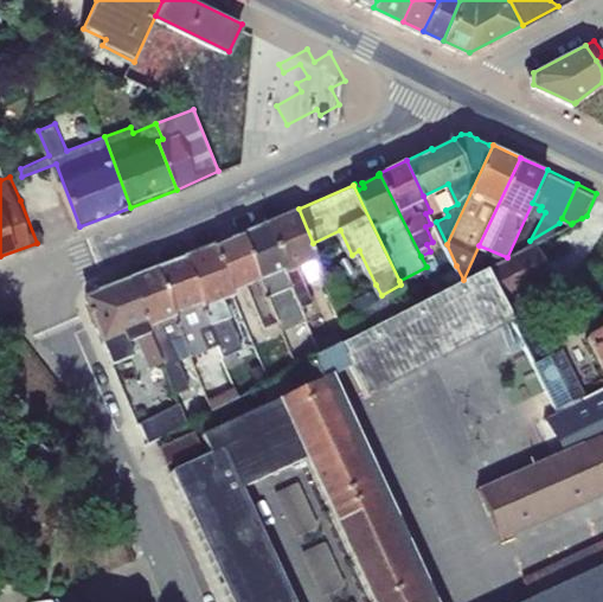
[(283,216),(268,222),(303,305),(316,300),(309,282),(326,274),(325,271),(313,243),(299,209),(283,216)]
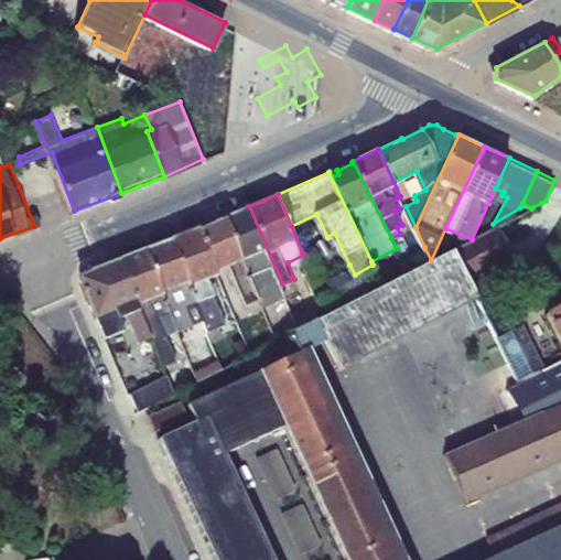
[(249,206),(226,216),(262,297),(266,304),(288,295),(282,283),(249,206)]
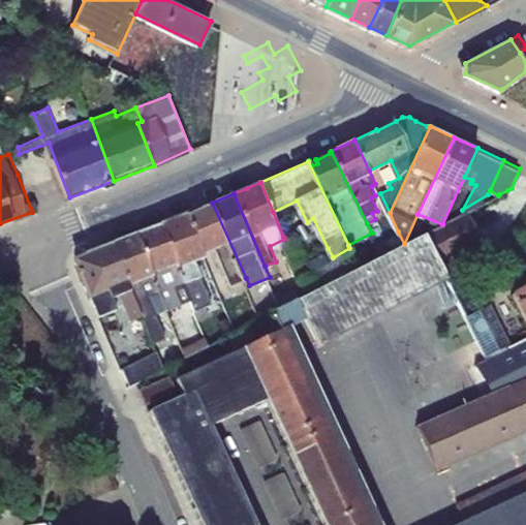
[(212,203),(188,213),(204,252),(215,247),(230,285),(244,279),(246,278),(212,203)]
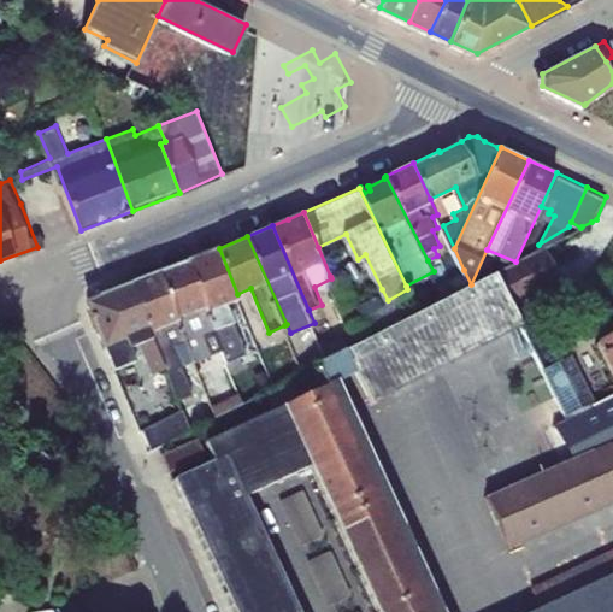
[(516,262),(495,271),(513,305),(563,278),(546,246),(537,249),(516,262)]
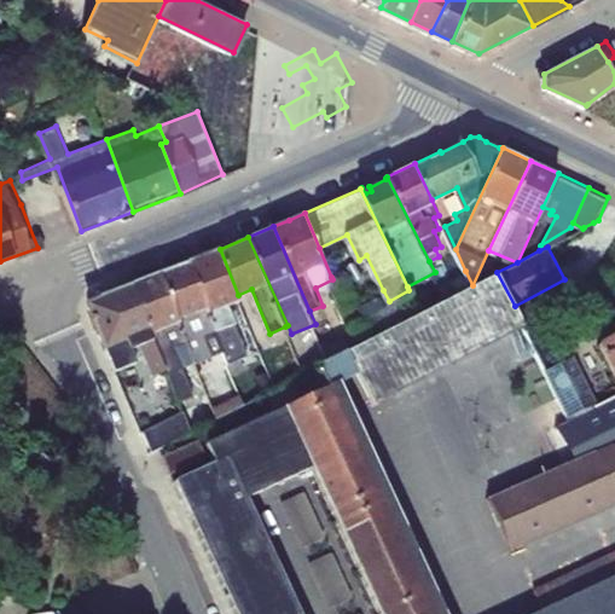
[(220,249),(190,261),(225,349),(230,360),(235,372),(247,366),(242,355),(249,353),(236,322),(237,322),(230,305),(241,300),(238,295),(220,249)]
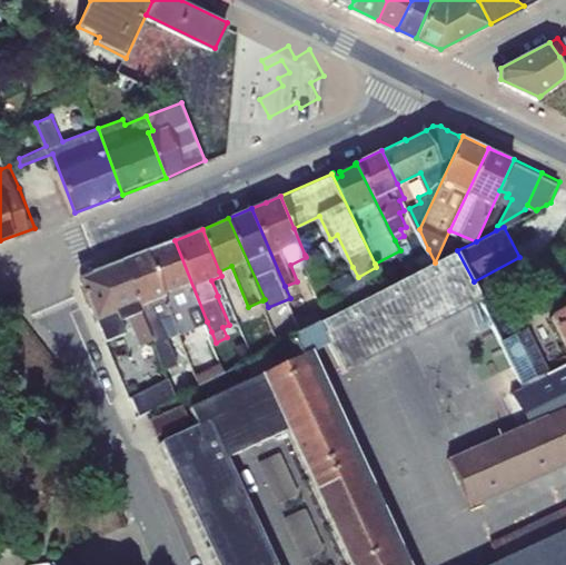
[(175,240),(148,250),(180,331),(180,333),(198,326),(197,325),(207,321),(175,240)]
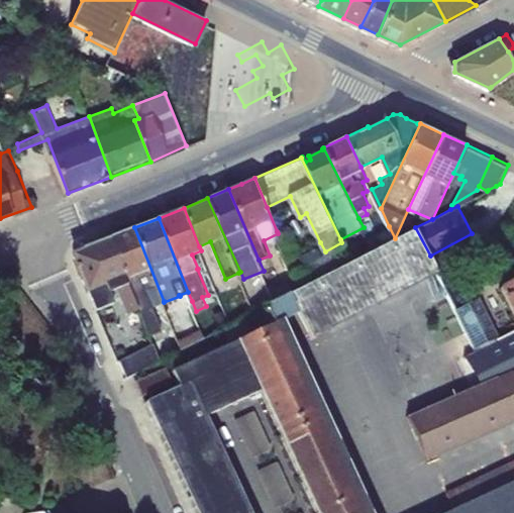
[(289,225),(277,231),(278,233),(295,274),(300,286),(350,261),(341,242),(325,251),(320,242),(301,252),(289,225)]
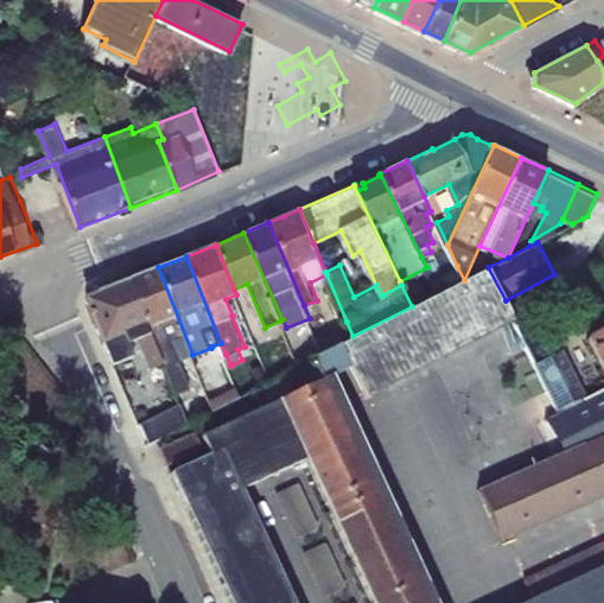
[(464,280),(457,266),(432,278),(439,293),(464,280)]
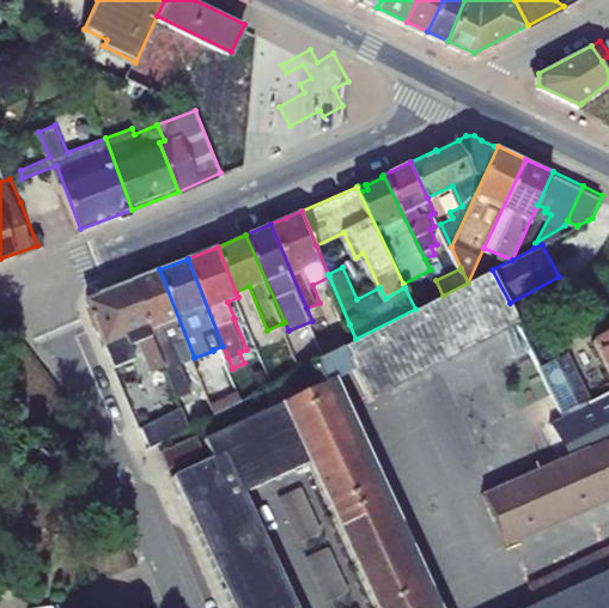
[(159,269),(132,280),(165,364),(178,394),(194,389),(183,360),(194,357),(159,269)]
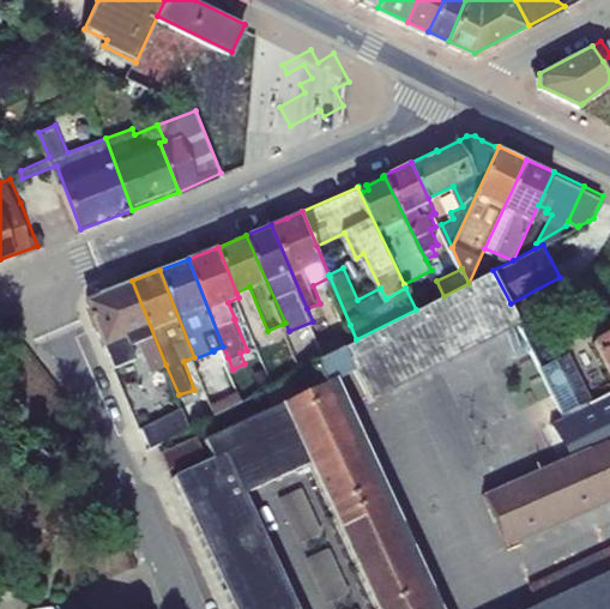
[(326,380),(283,402),(310,462),(379,608),(609,608),(609,543),(531,582),(539,602),(523,608),(444,608),(338,377),(355,367),(372,399),(521,323),(511,303),(493,270),(469,283),(444,296),(416,309),(356,339),(328,354),(315,360),(326,380)]
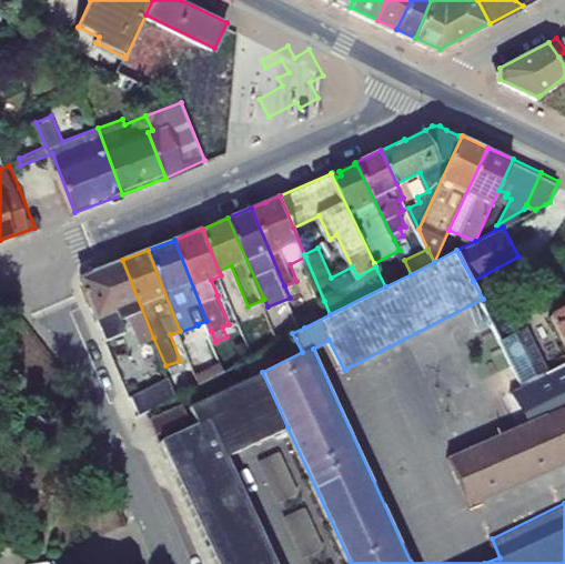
[(153,338),(122,260),(88,273),(83,283),(90,298),(91,299),(107,338),(135,326),(142,343),(153,338)]
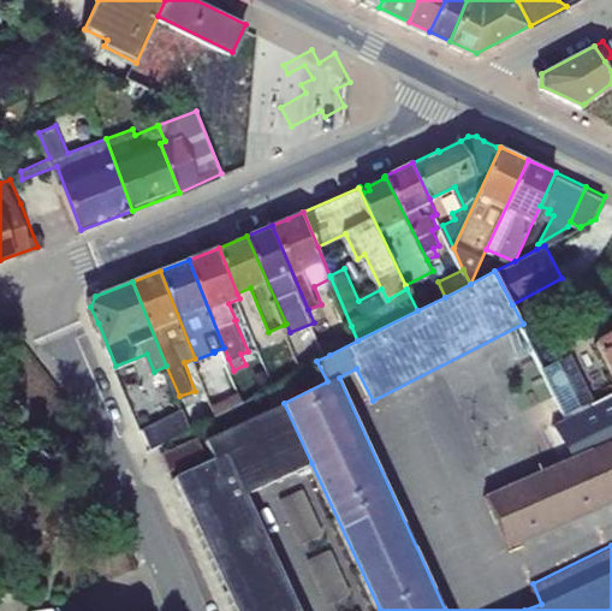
[(330,355),(357,340),(351,326),(322,340),(330,355)]
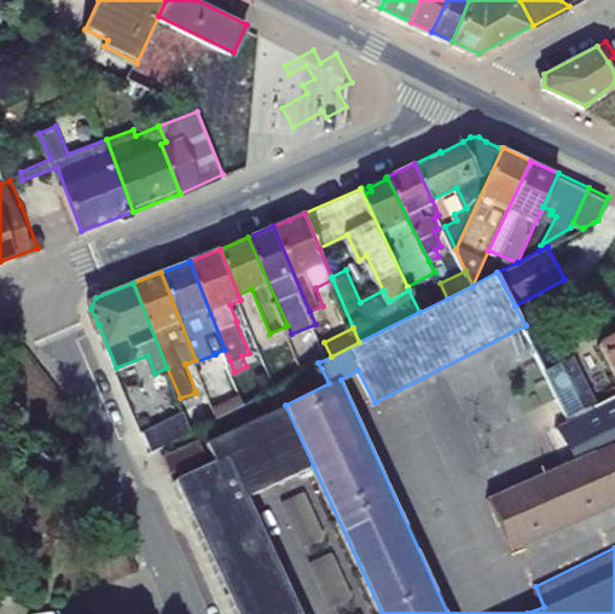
[(614,334),(598,341),(614,374),(614,334)]
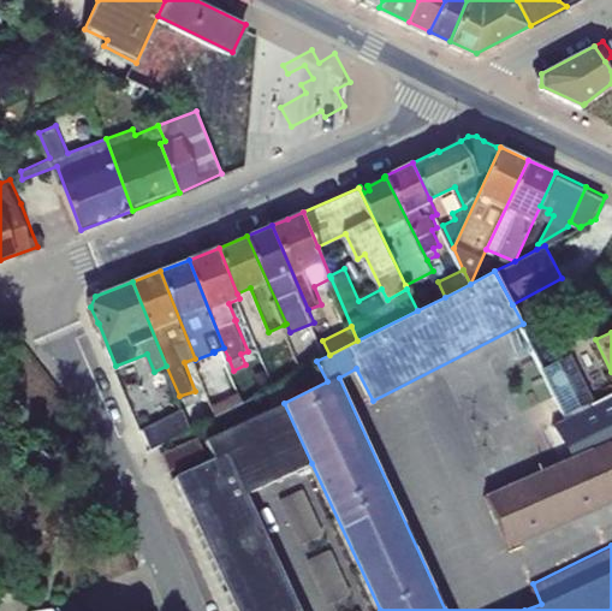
[(569,414),(594,402),(598,399),(574,351),(544,366),(569,414)]
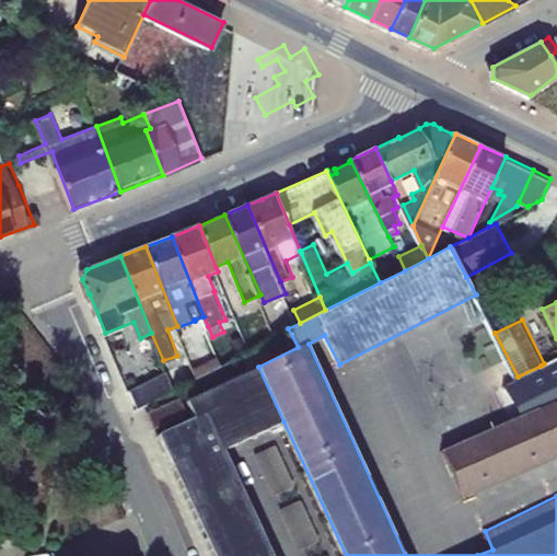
[(219,354),(193,366),(198,375),(222,362),(219,354)]
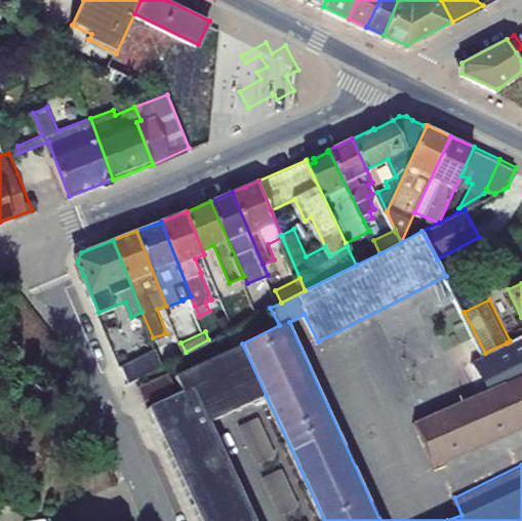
[(507,343),(485,353),(492,369),(515,358),(507,343)]
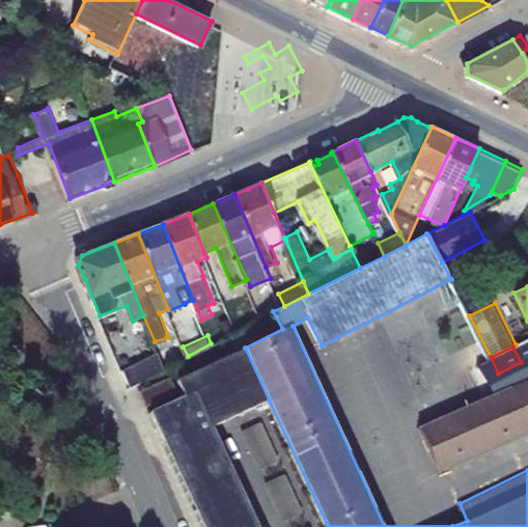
[(269,399),(245,348),(179,378),(184,388),(186,394),(151,410),(205,526),(260,526),(214,424),(269,399)]
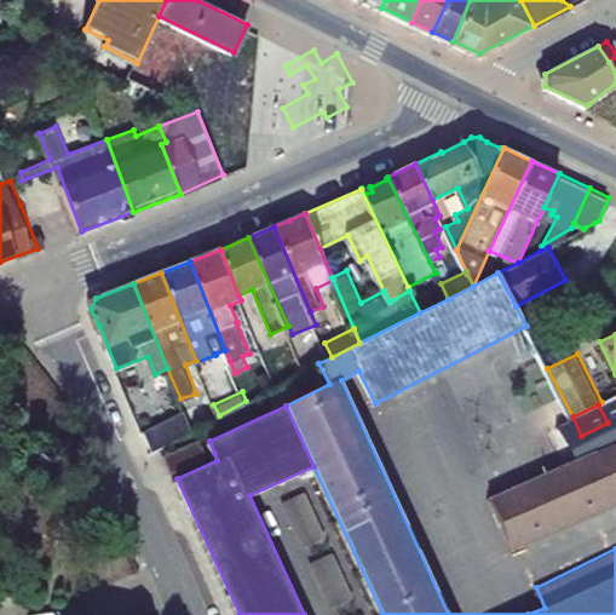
[(184,409),(145,429),(145,430),(154,449),(193,429),(184,409)]
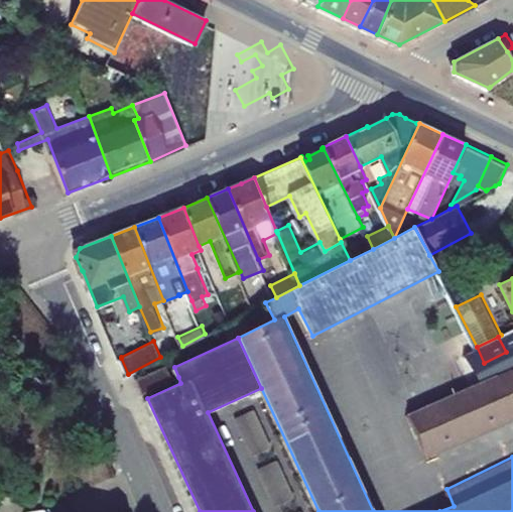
[(167,364),(137,377),(143,392),(173,379),(167,364)]
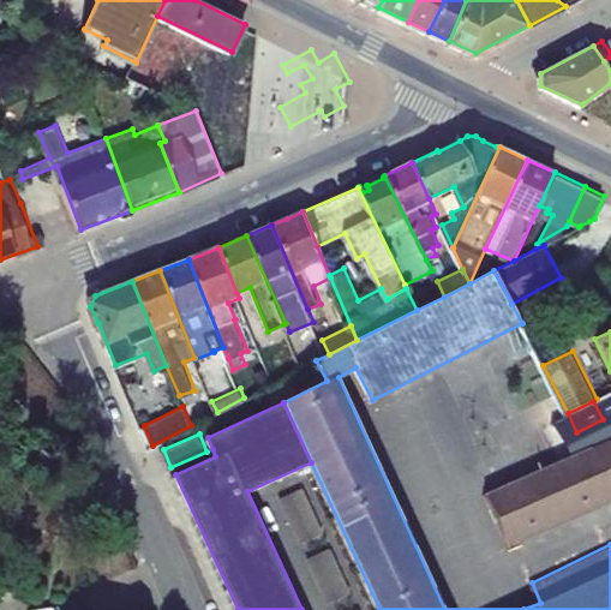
[(610,436),(486,492),(509,545),(610,500),(610,436)]
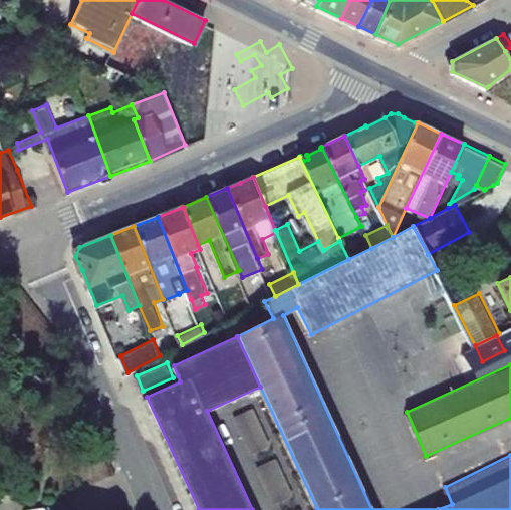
[(255,405),(233,416),(251,452),(273,441),(255,405)]
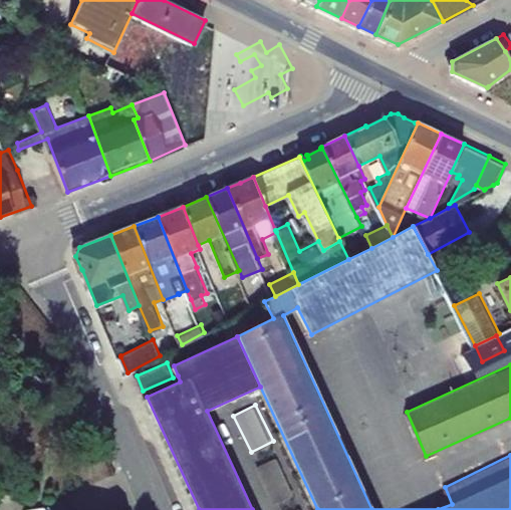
[(277,455),(257,464),(275,502),(295,493),(277,455)]
